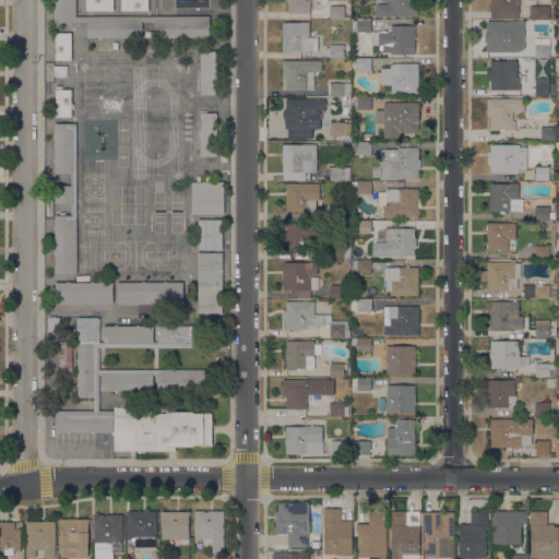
[(76,0),(76,16),(87,16),(143,15),(143,21),(143,37),(87,37),(87,22),(76,22),(55,22),(55,0),(76,0)]
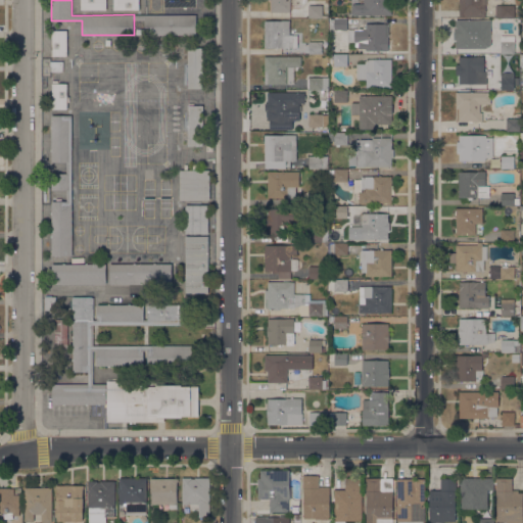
[(81,9),(81,0),(106,0),(106,10),(81,9)]
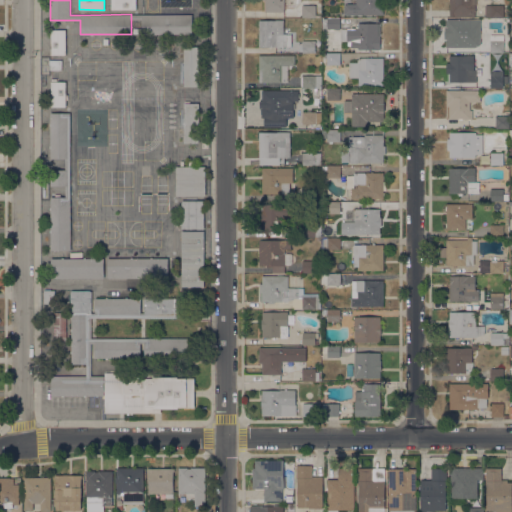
[(111,9),(111,0),(136,0),(136,9),(111,9)]
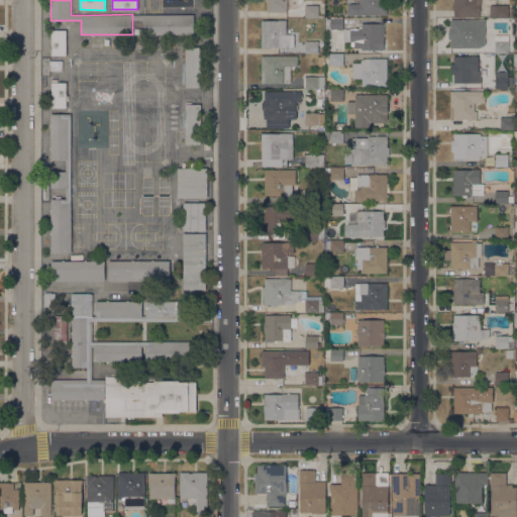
[(268,12),(268,0),(296,0),(296,8),(287,8),(287,12),(268,12)]
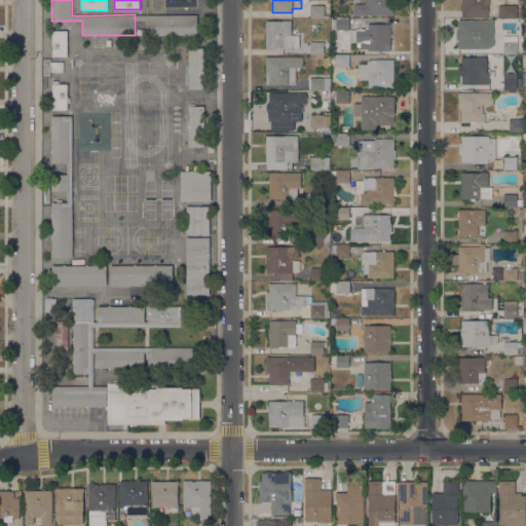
[(371,15),(371,5),(364,5),(364,0),(393,0),(393,15),(371,15)]
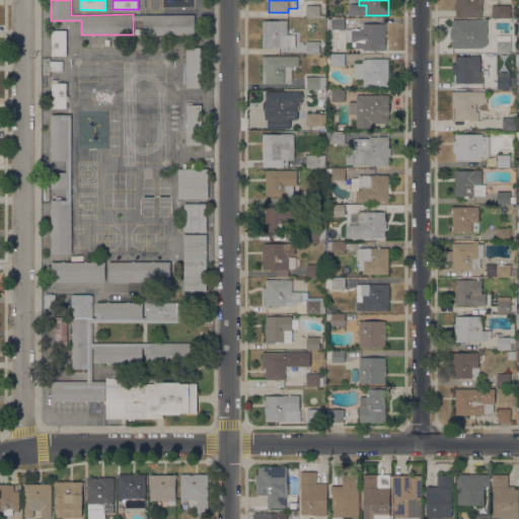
[(455,17),(455,0),(483,0),(483,5),(482,5),(482,11),(482,17),(455,17)]
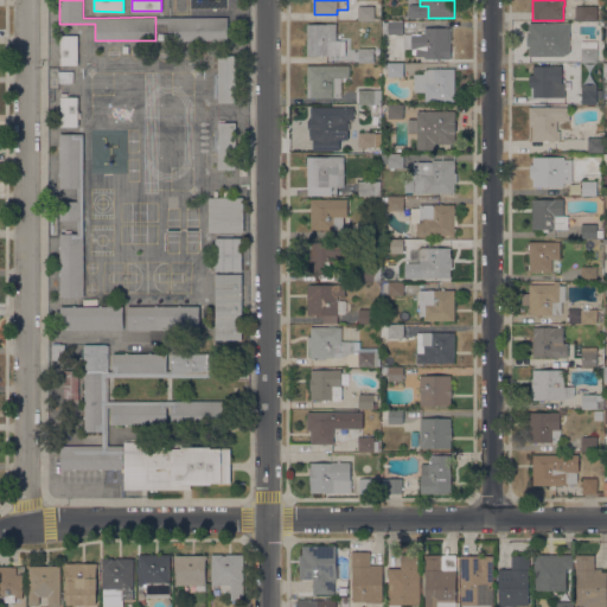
[(358,20),(358,6),(375,6),(375,17),(381,17),(381,20),(358,20)]
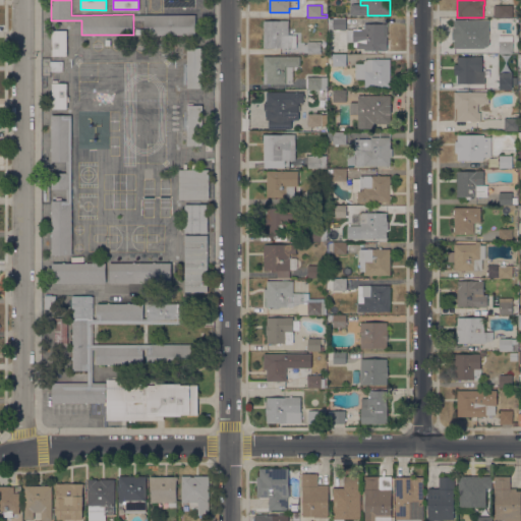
[(513,5),(512,17),(494,17),(494,5),(499,5),(513,5)]
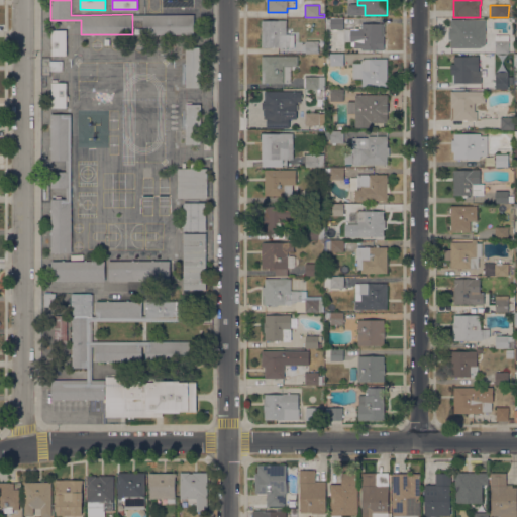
[(143,14),(194,14),(194,34),(134,34),(134,28),(143,28),(143,19),(143,14)]
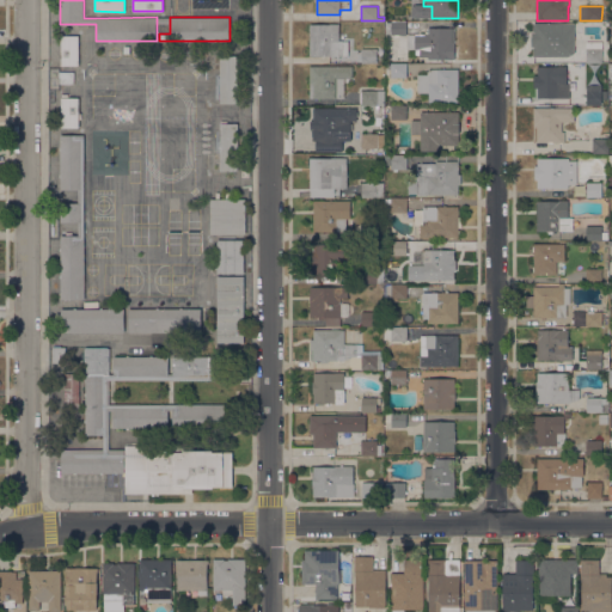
[(386,23),(405,22),(407,35),(391,36),(391,35),(386,35),(386,23)]
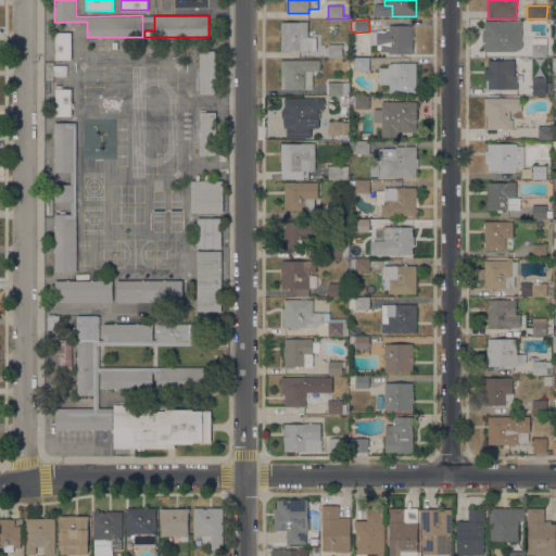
[(484,51),(484,21),(521,22),(521,48),(517,51),(514,51),(484,51)]
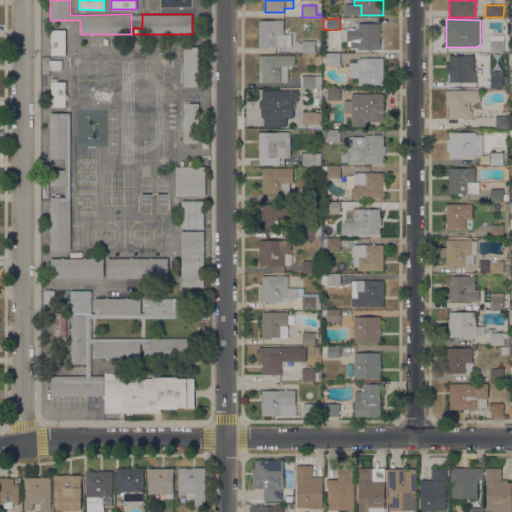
[(259,47),(259,44),(258,44),(258,41),(259,41),(259,26),(258,26),(258,22),(259,22),(259,20),(276,20),(283,20),(283,34),(291,34),(291,47),(259,47)]
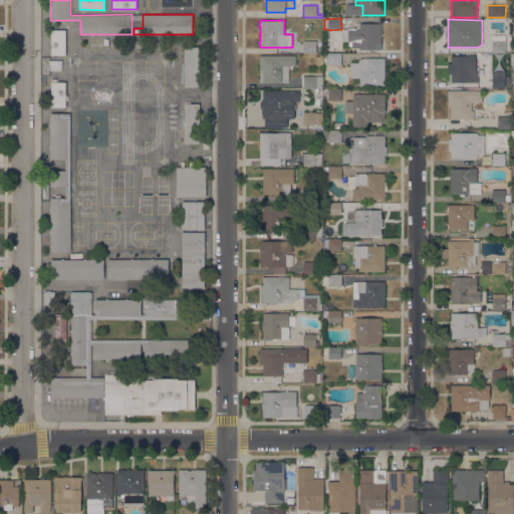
[(359,49),(359,48),(352,48),(352,41),(341,41),(341,28),(357,29),(357,24),(359,24),(359,23),(381,23),(381,50),(359,49)]
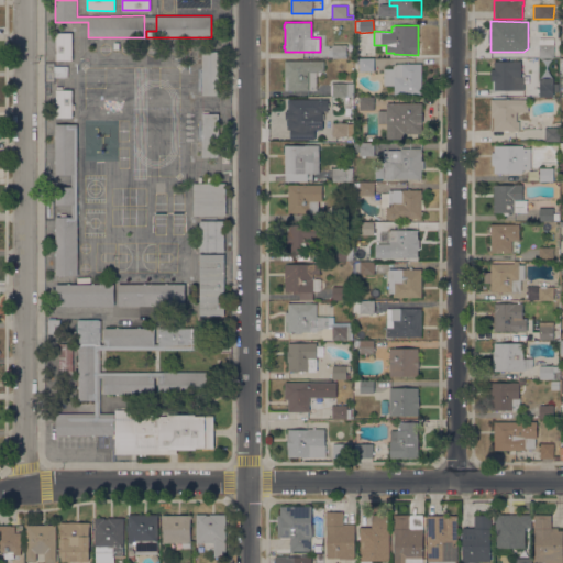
[(56,33),(73,33),(73,61),(56,61),(56,33)]
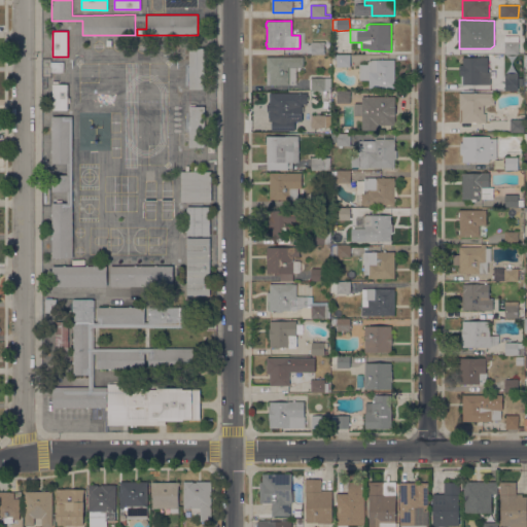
[(504,54),(504,36),(519,36),(519,54),(504,54)]
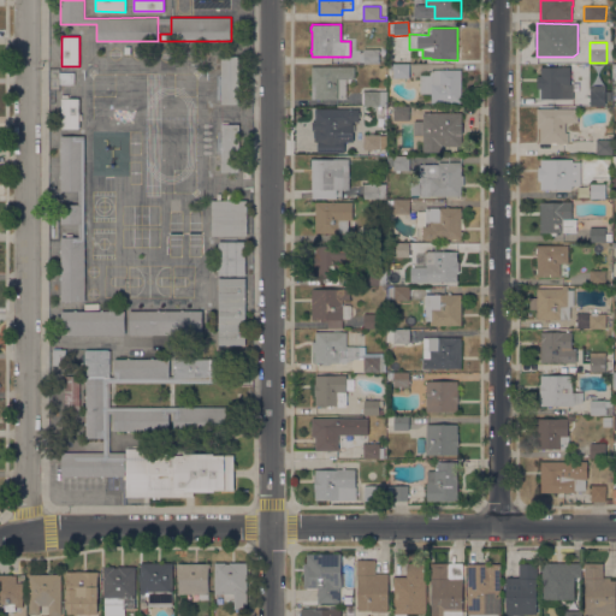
[(363,63),(363,48),(379,48),(379,63),(363,63)]
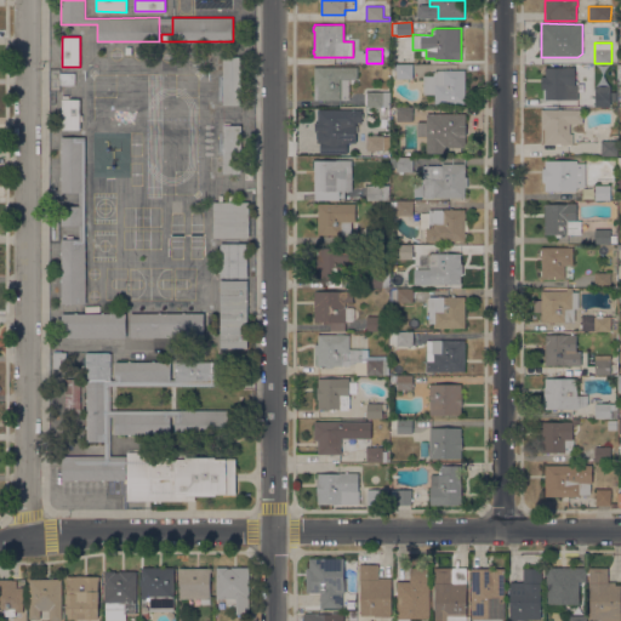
[(223,58),(221,58),(221,51),(229,51),(229,57),(241,57),(241,104),(223,104),(223,58)]
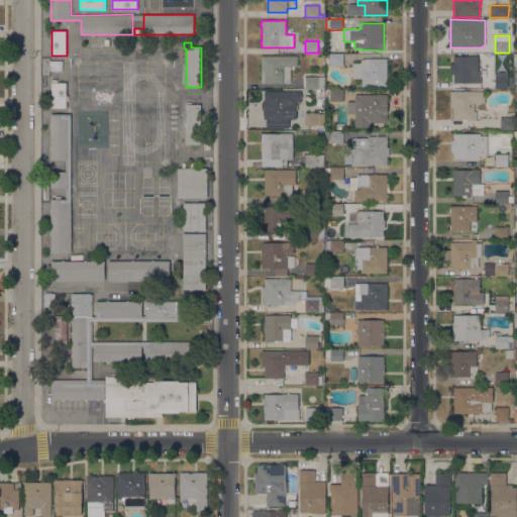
[(330,66),(330,59),(327,59),(327,55),(343,55),(343,66),(330,66)]
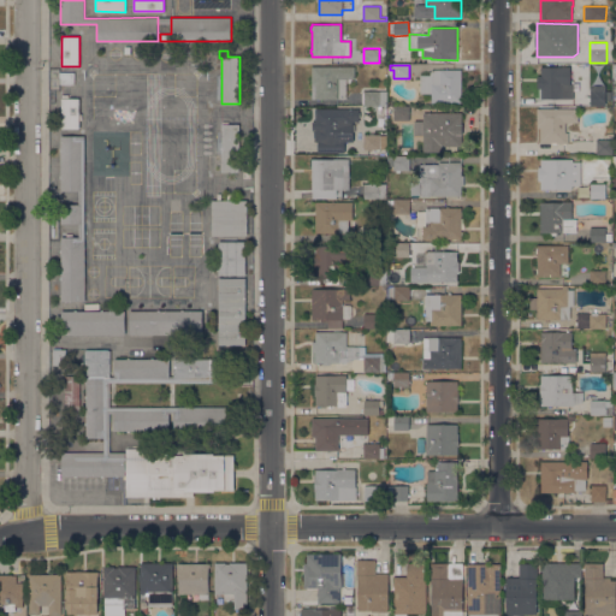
[(312,99),(312,66),(355,66),(355,78),(347,78),(347,99),(312,99)]
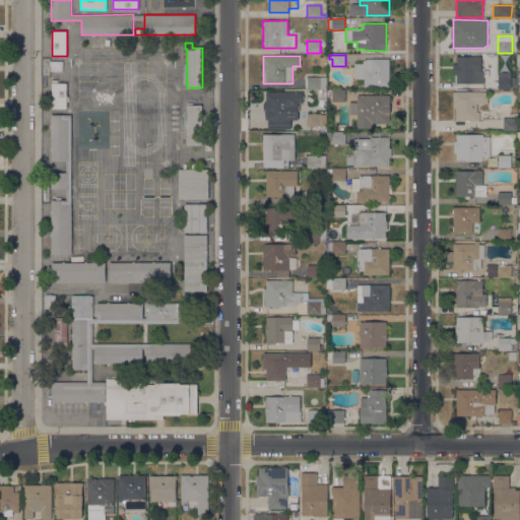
[(456,56),(483,56),(483,83),(456,83),(456,56)]
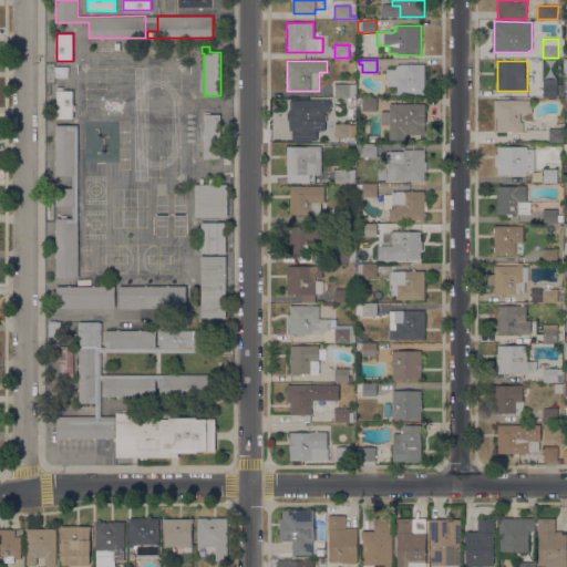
[(398,64),(424,64),(424,94),(397,94),(397,85),(387,86),(387,70),(395,70),(395,66),(398,66),(398,64)]
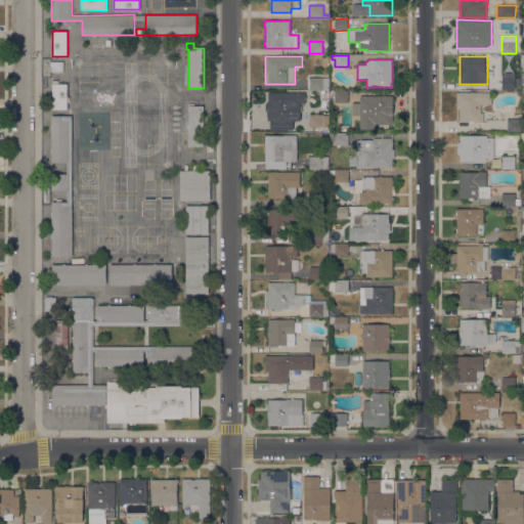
[(309,90),(309,78),(329,78),(329,90),(309,90)]
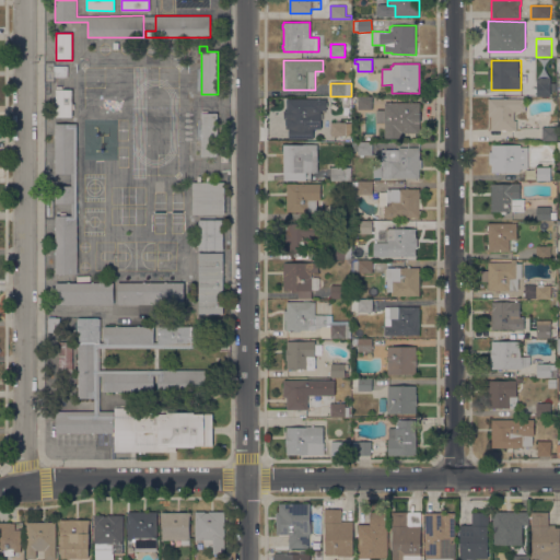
[(536,96),(536,83),(550,83),(550,96),(536,96)]
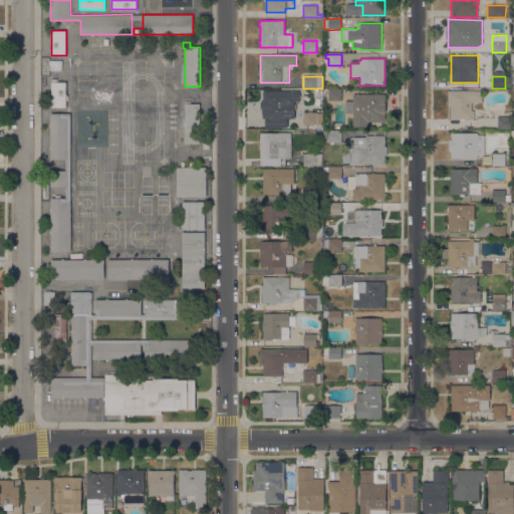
[(51,82),(66,82),(66,89),(68,89),(68,94),(66,94),(66,107),(51,107),(51,82)]
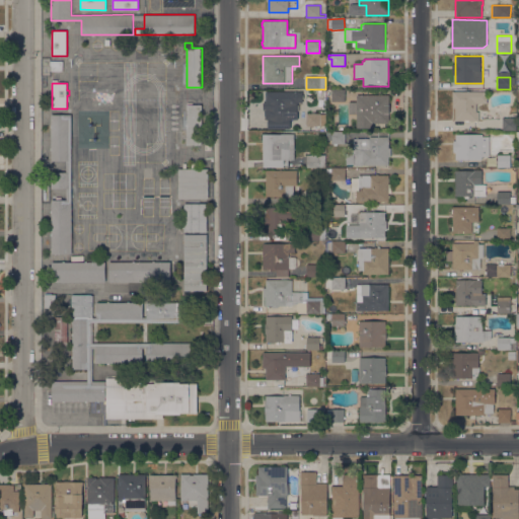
[(331,90),(345,90),(345,101),(331,101),(331,90)]
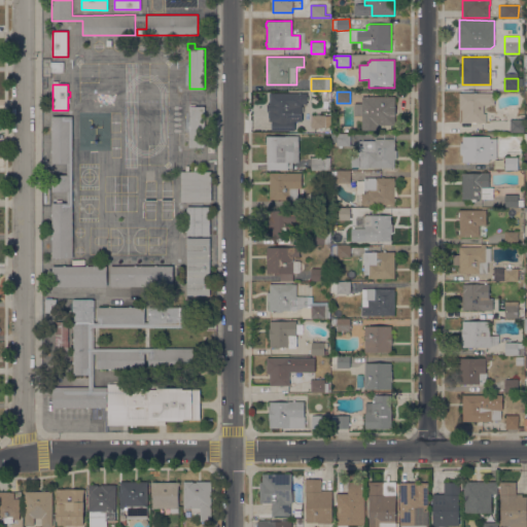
[(270,93),(303,94),(302,114),(292,114),(292,121),(282,121),(282,129),(270,129),(270,101),(269,101),(269,98),(270,98),(270,93)]
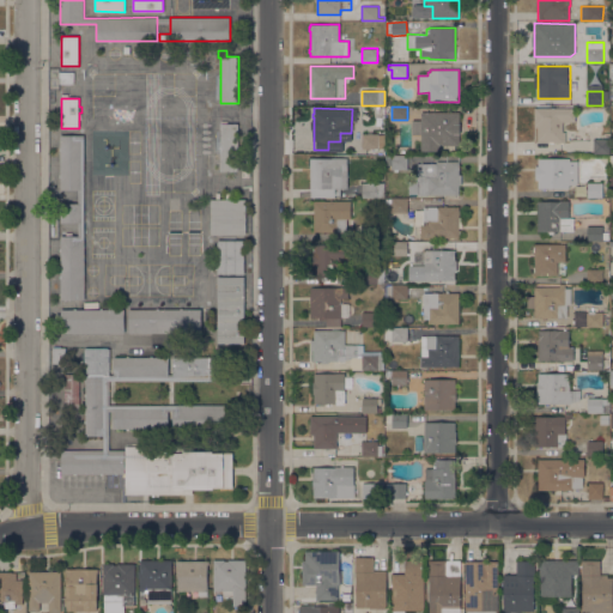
[(575,108),(575,122),(569,122),(563,122),(563,132),(565,132),(565,143),(554,143),(540,143),(534,143),(534,141),(533,141),(533,108),(575,108)]
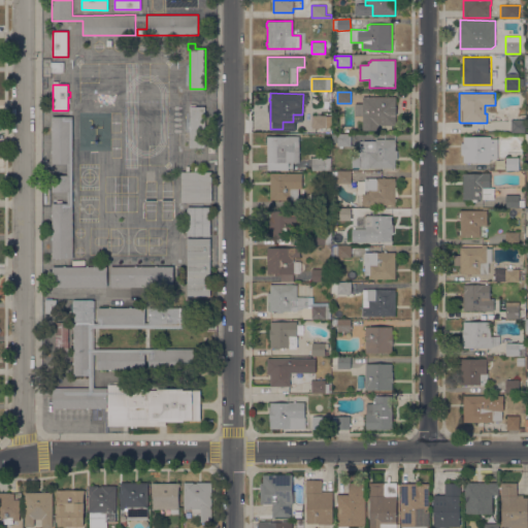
[(362,116),(355,116),(355,103),(362,104),(363,97),(396,97),(395,106),(396,106),(396,116),(395,116),(395,125),(378,125),(378,130),(362,130),(362,116)]
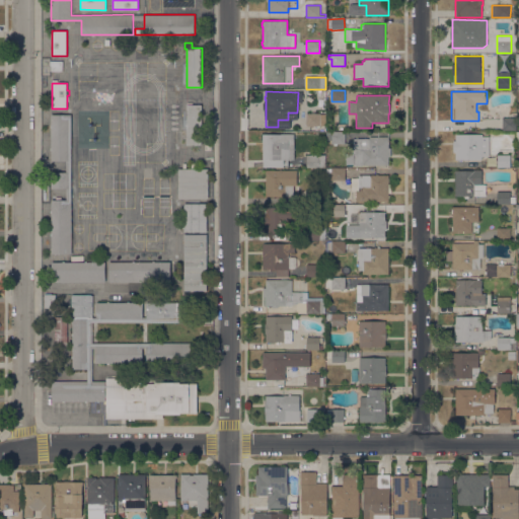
[(187,104),(202,104),(202,145),(187,145),(187,104)]
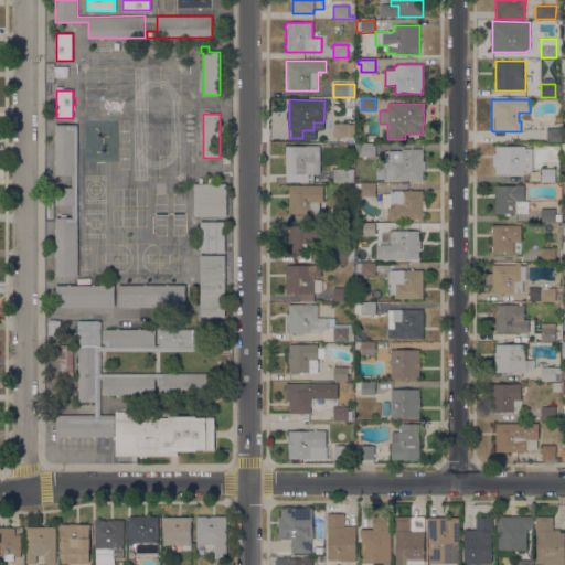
[(333,137),(333,124),(348,124),(348,137),(333,137)]
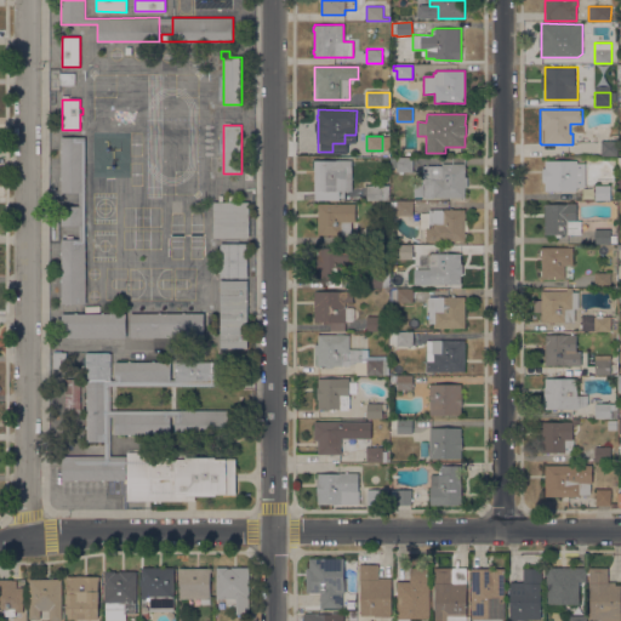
[(85,239),(85,303),(62,303),(61,239),(66,239),(66,237),(73,237),(73,239),(79,239),(79,226),(62,226),(62,206),(79,206),(79,193),(61,193),(61,137),(85,137),(85,193),(85,206),(85,226),(85,239)]
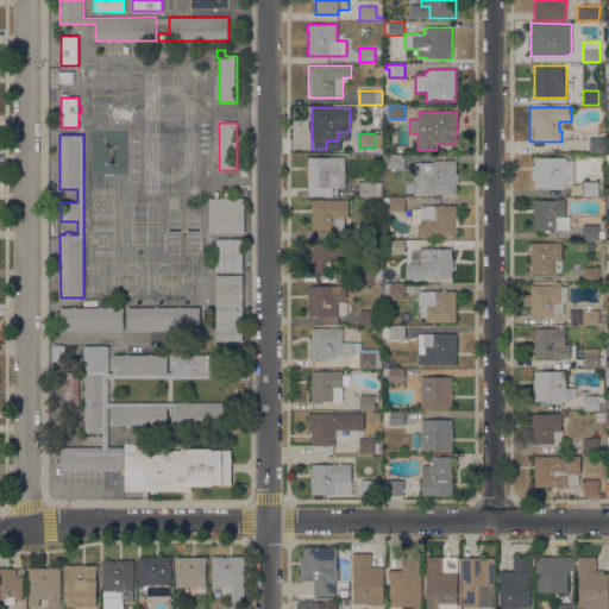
[(589,152),(590,138),(606,138),(606,152),(589,152)]
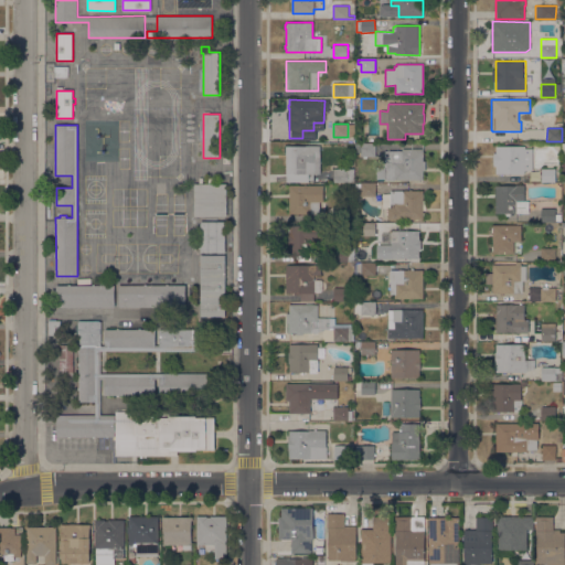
[(361,157),(361,152),(355,152),(355,144),(375,144),(375,157),(361,157)]
